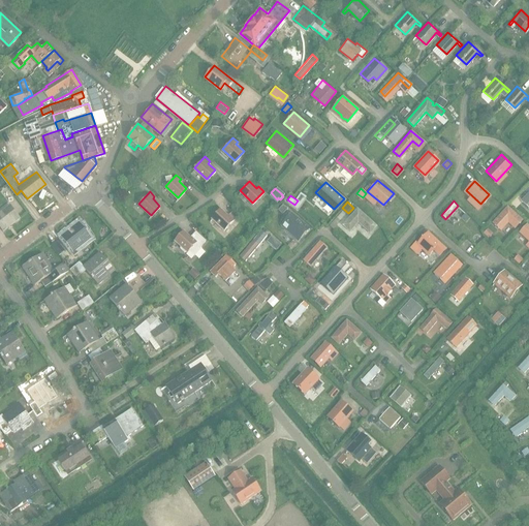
[(0,210),(0,225),(2,228),(19,216),(9,204),(0,210)]
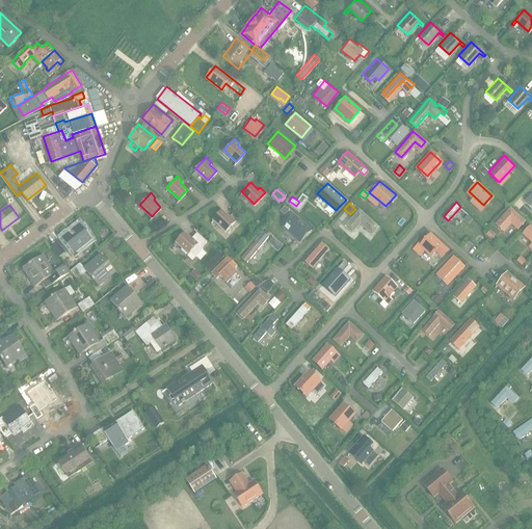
[(510,205),(495,222),(504,230),(511,222),(517,229),(526,219),(510,205)]
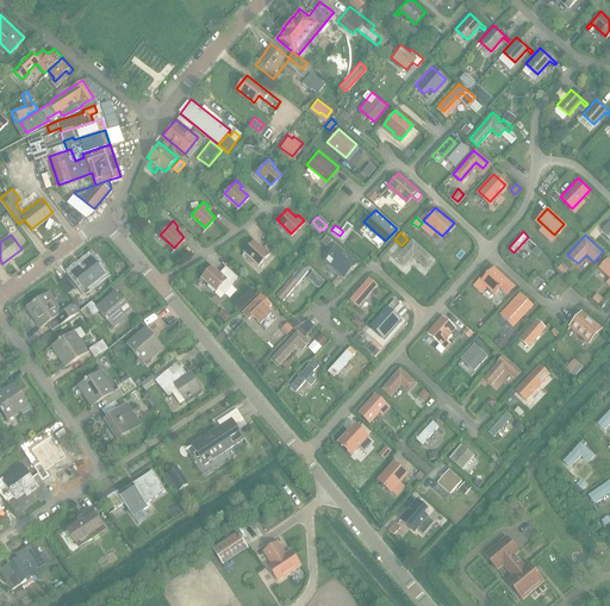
[(427,266),(433,258),(412,238),(396,257),(403,263),(412,252),(427,266)]
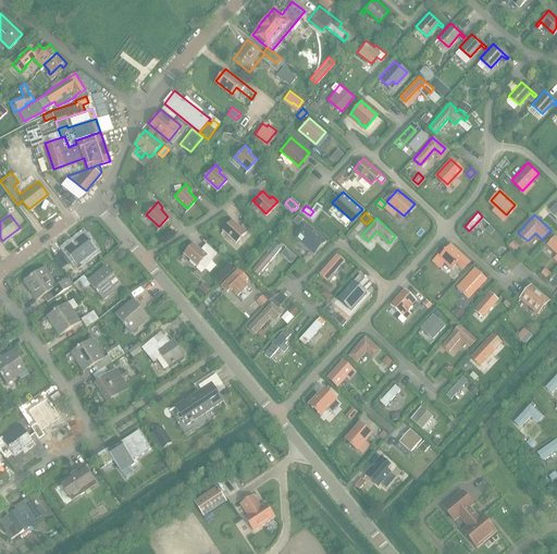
[(242,223),(239,225),(232,219),(223,229),(235,241),(247,229),(242,223)]
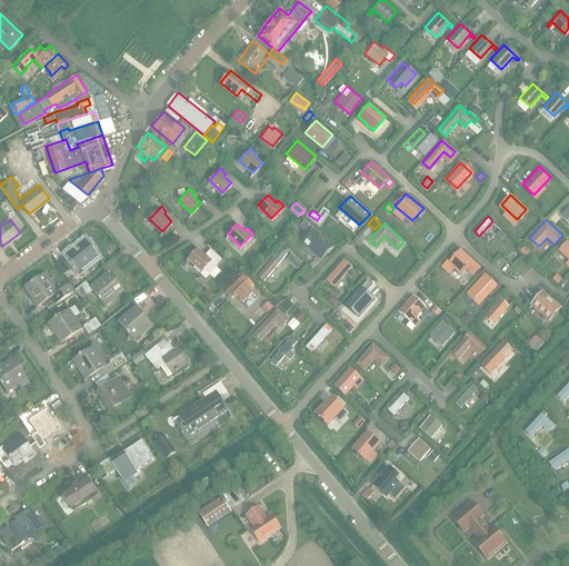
[(319,256),(331,244),(315,228),(307,236),(311,241),(308,245),(319,256)]
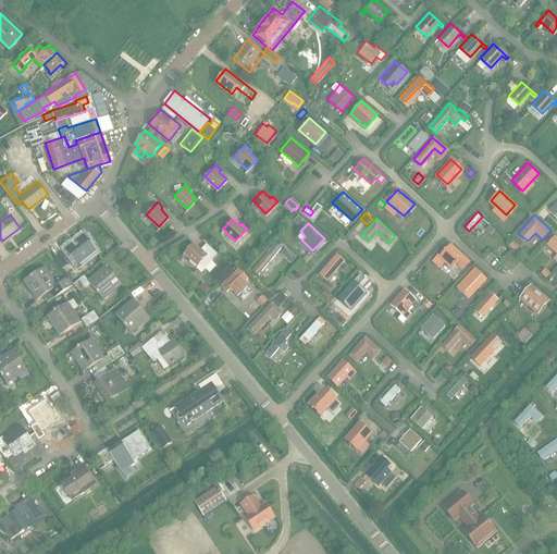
[(64,247),(77,263),(96,248),(83,233),(64,247)]
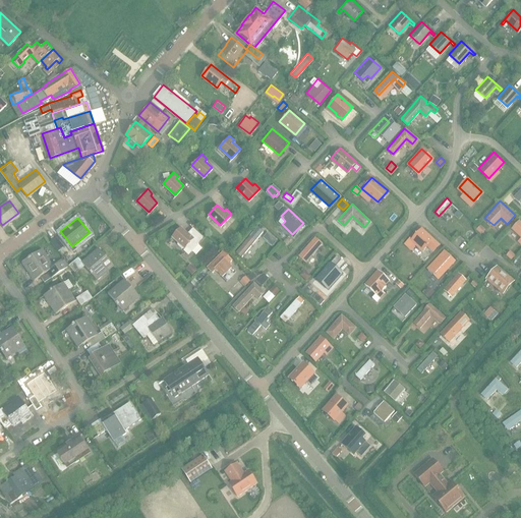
[(520,221),(518,219),(512,227),(520,235),(518,239),(520,242),(520,221)]
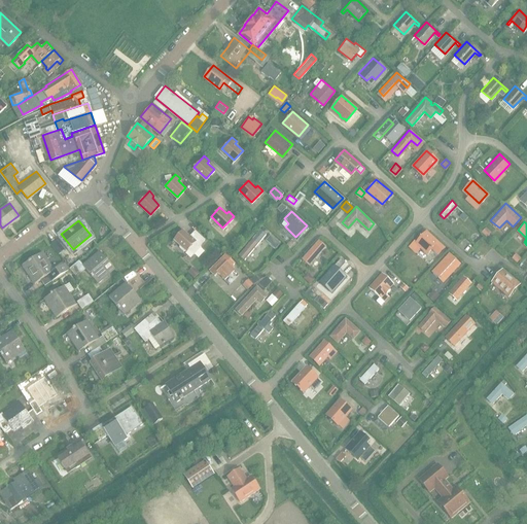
[(490,231),(485,225),(482,230),(487,235),(490,231)]
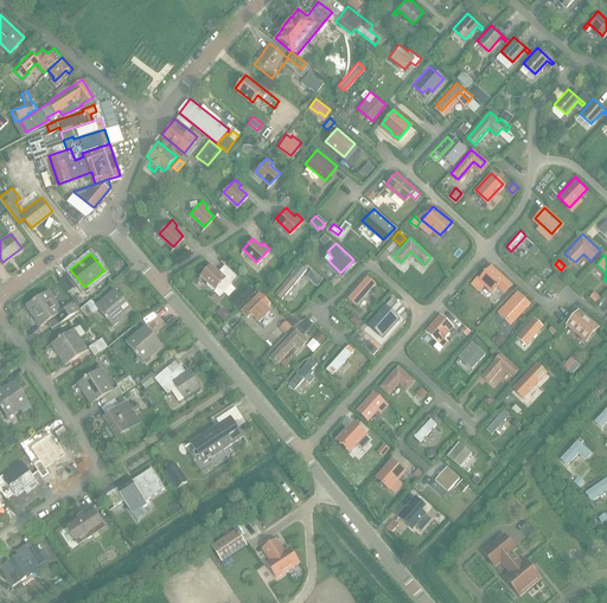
[(221,268),(218,270),(210,263),(200,274),(206,280),(206,282),(211,287),(213,286),(215,287),(227,274),(221,268)]
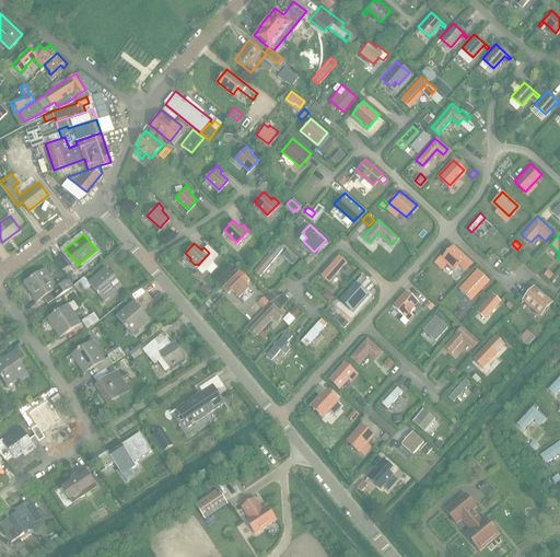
[(264,269),(280,248),(273,243),(269,248),(271,250),(259,265),(264,269)]
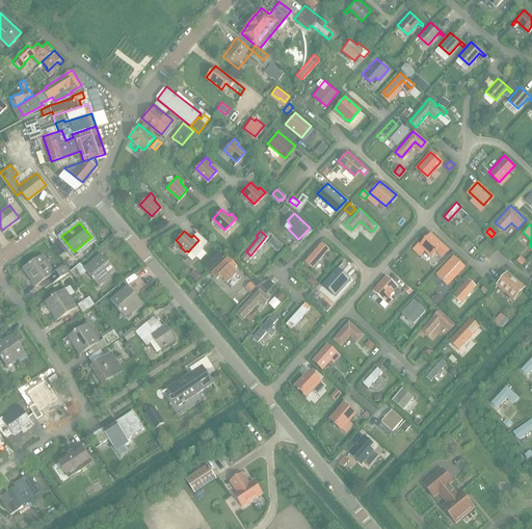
[(425,236),(415,246),(426,257),(426,256),(431,250),(437,257),(444,250),(425,236)]
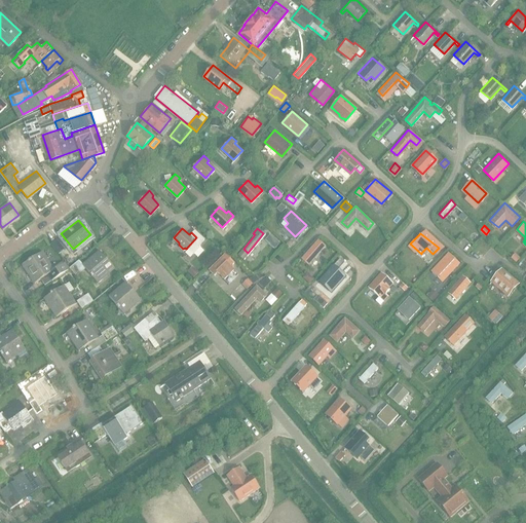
[(51,241),(59,252),(64,248),(55,237),(51,241)]
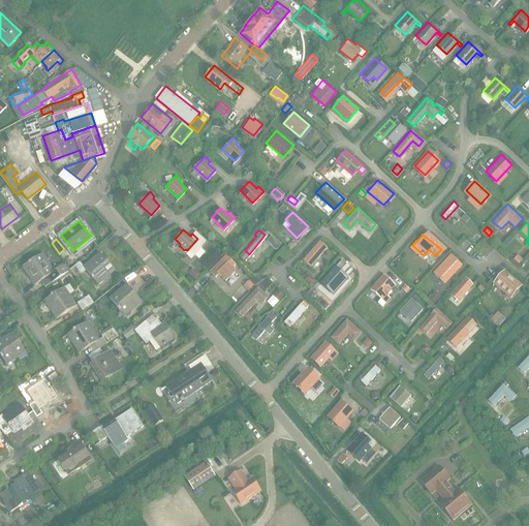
[(319,239),(303,258),(310,265),(328,245),(319,239)]
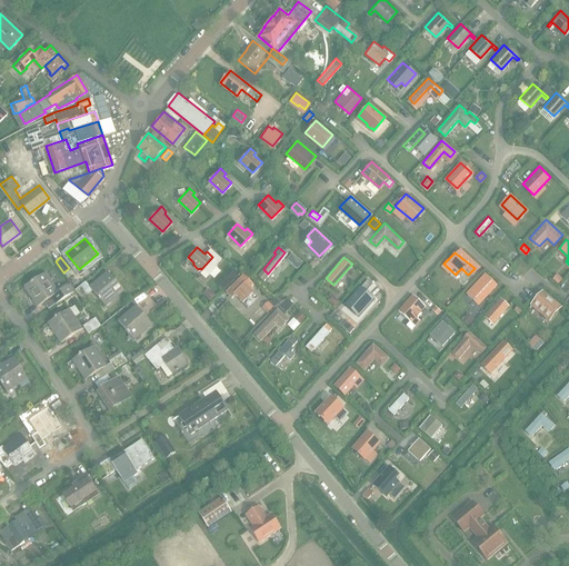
[(106,304),(123,289),(107,269),(89,284),(86,279),(75,288),(81,296),(91,287),(106,304)]
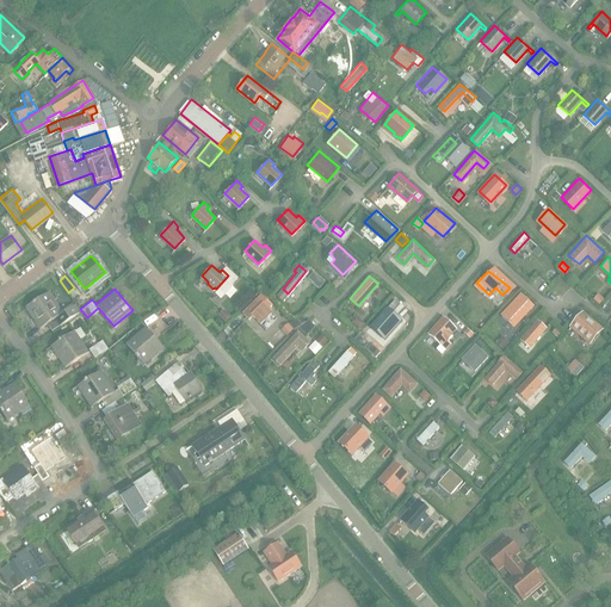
[(75,303),(63,311),(49,290),(26,305),(41,327),(56,316),(61,323),(80,310),(75,303)]
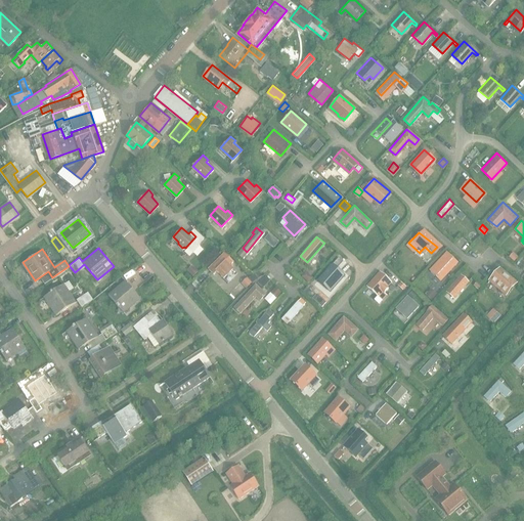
[(436,274),(444,266),(448,270),(457,260),(446,250),(429,268),(432,271),(436,274)]
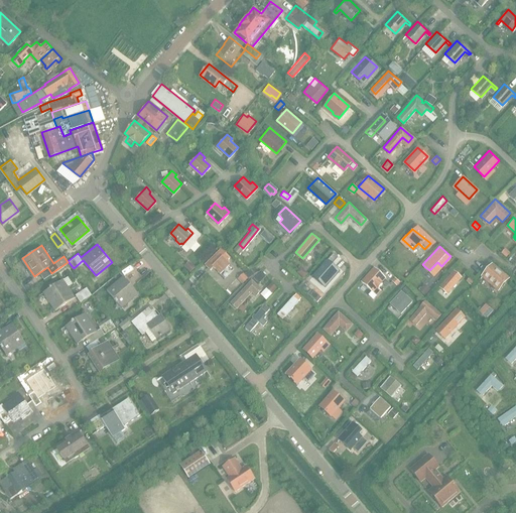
[(505,247),(501,250),(506,255),(509,251),(505,247)]
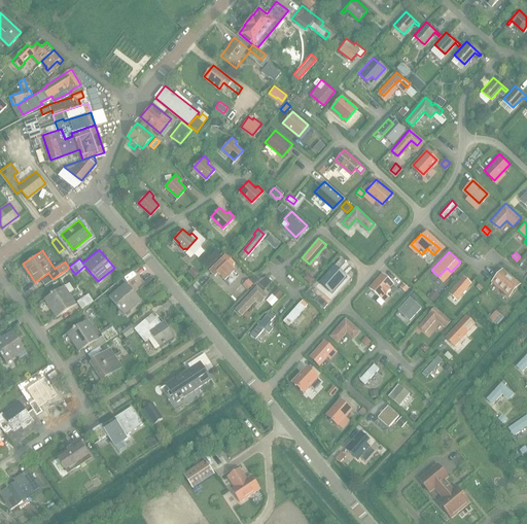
[(217,271),(224,278),(234,268),(231,265),(234,262),(225,253),(209,269),(214,274),(217,271)]
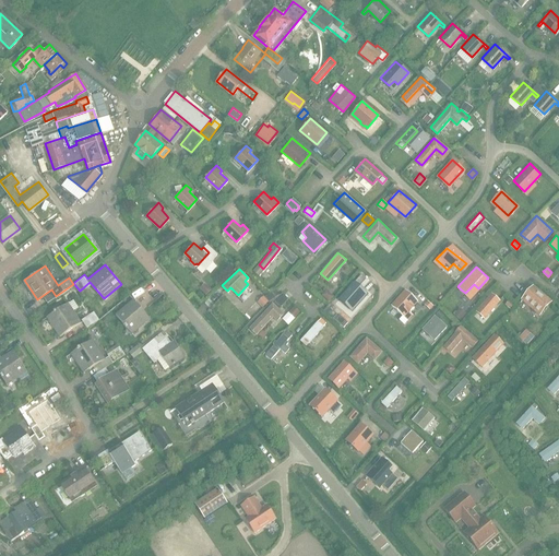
[(368,290),(355,278),(340,295),(353,306),(368,290)]
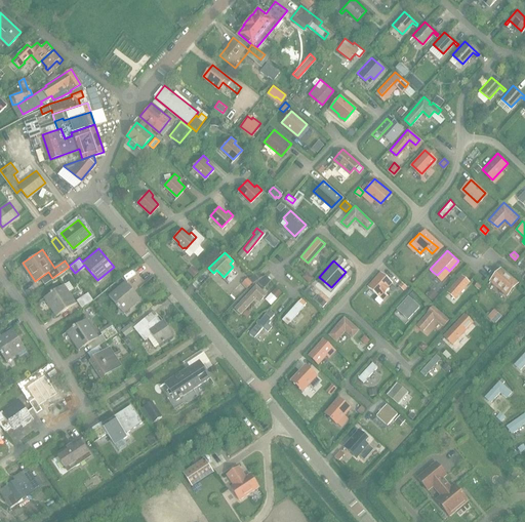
[(489,279),(507,294),(518,281),(500,266),(489,279)]
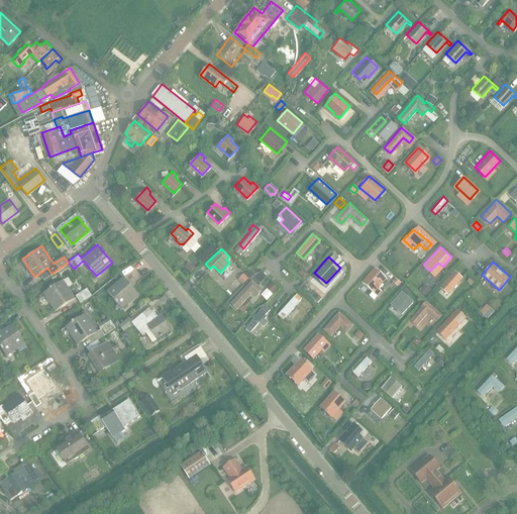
[(375,266),(362,281),(378,295),(382,290),(379,288),(383,283),(382,282),(387,277),(375,266)]
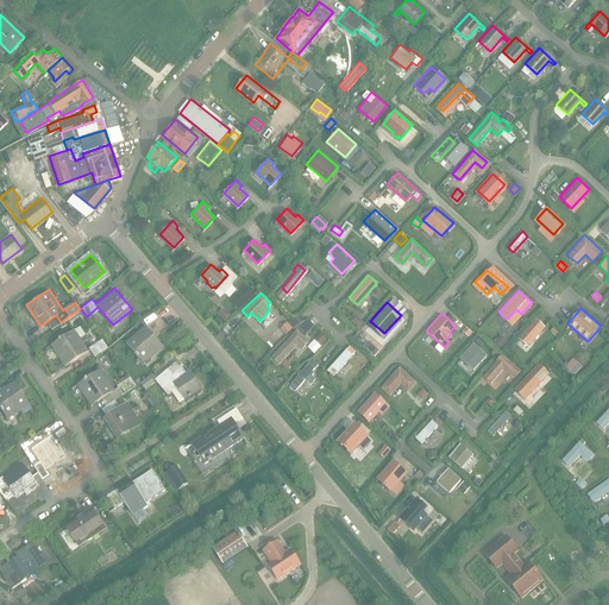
[(535,317),(523,332),(532,339),(542,325),(535,317)]
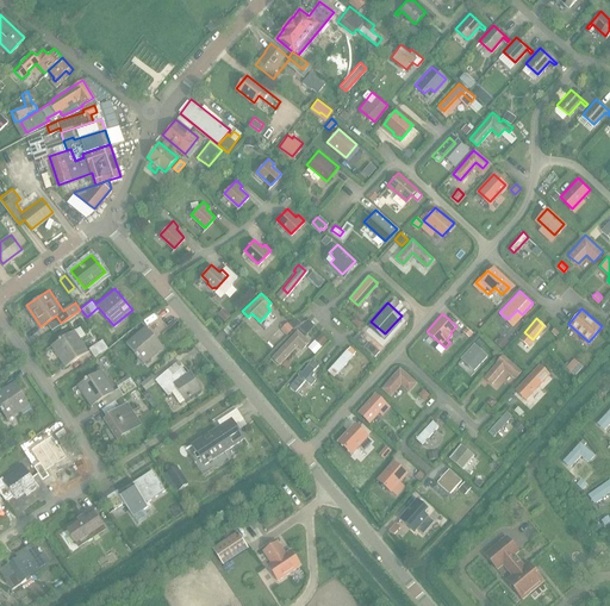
[(51,344),(66,364),(88,350),(79,336),(85,332),(80,324),(51,344)]
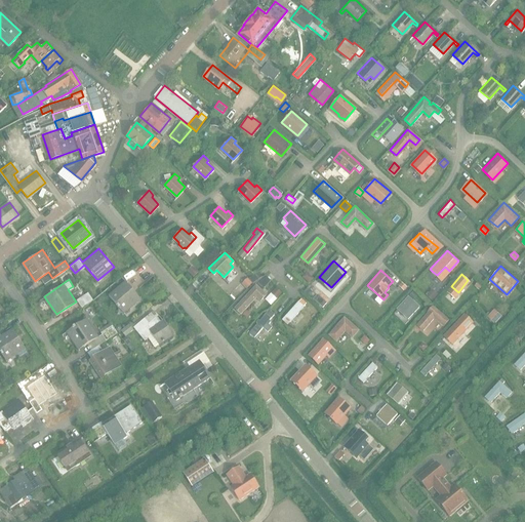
[(109,293),(123,312),(140,297),(125,279),(109,293)]
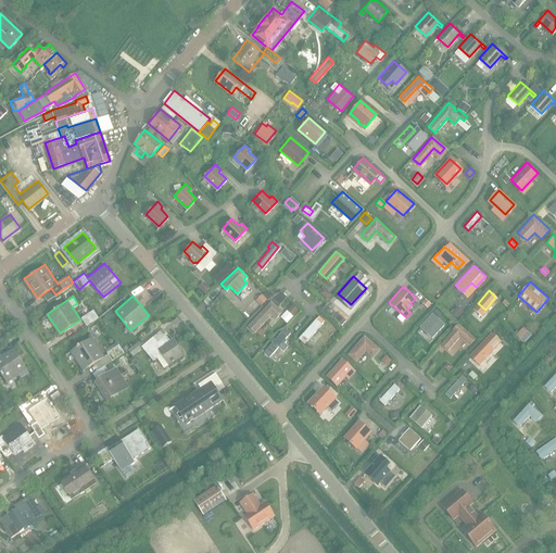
[(270,299),(248,325),(254,331),(270,313),(275,317),(282,310),(270,299)]
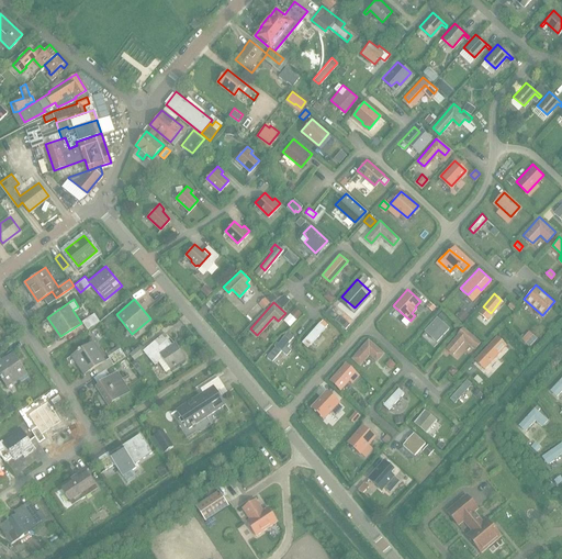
[(292,308),(289,312),(293,316),(298,312),(300,310),(295,305),(293,308),(292,308)]
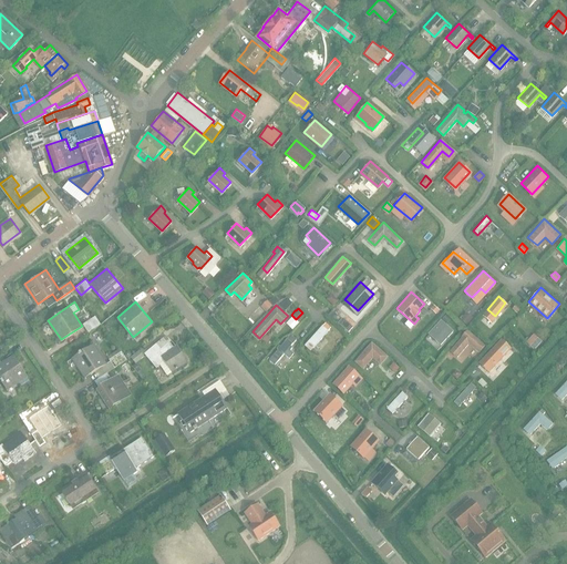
[(340,316),(331,308),(328,313),(336,320),(340,316)]
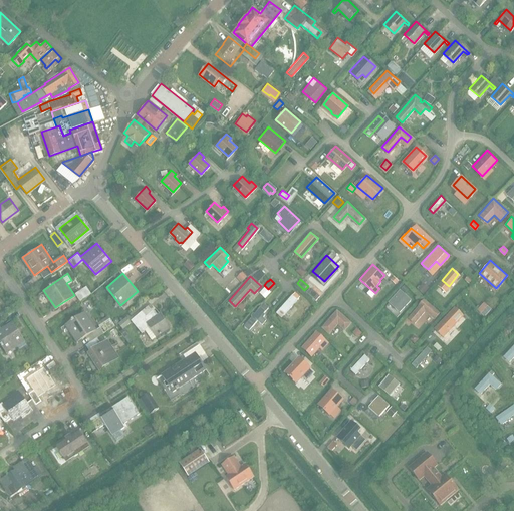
[(75,294),(79,299),(90,292),(86,286),(75,294)]
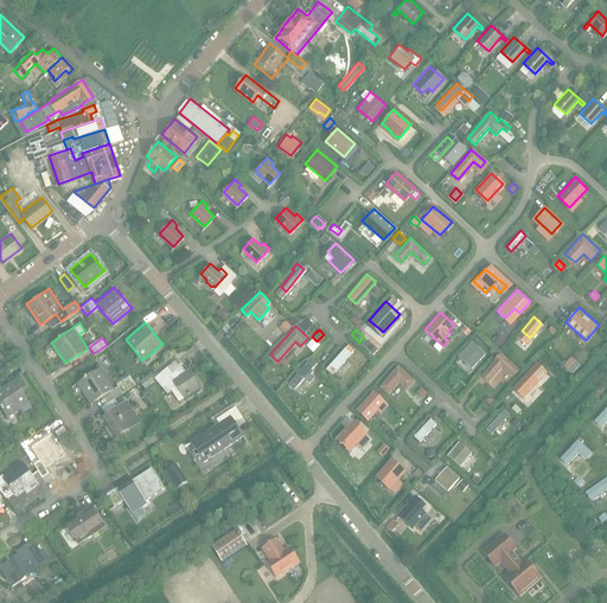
[(485,352),(472,340),(458,354),(472,367),(485,352)]
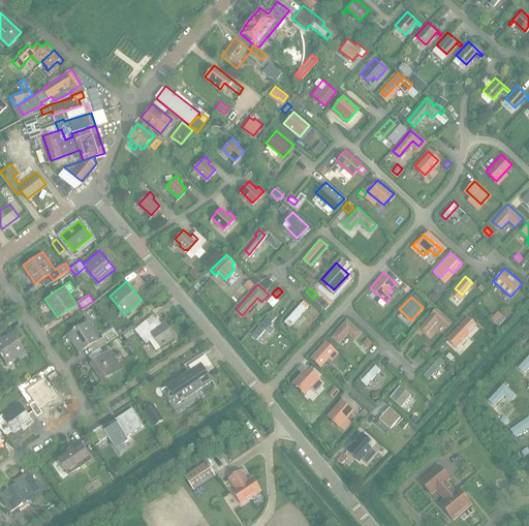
[(301,302),(284,320),(289,326),(306,307),(301,302)]
